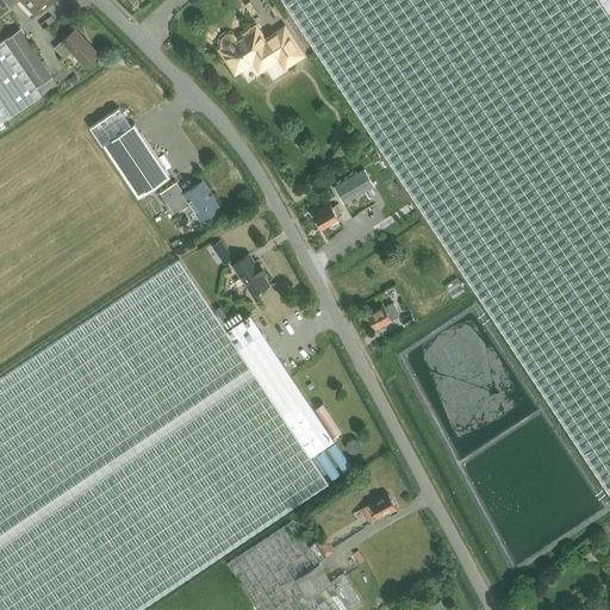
[(4,0),(12,8),(20,0),(33,14),(48,1),(47,0),(4,0)]
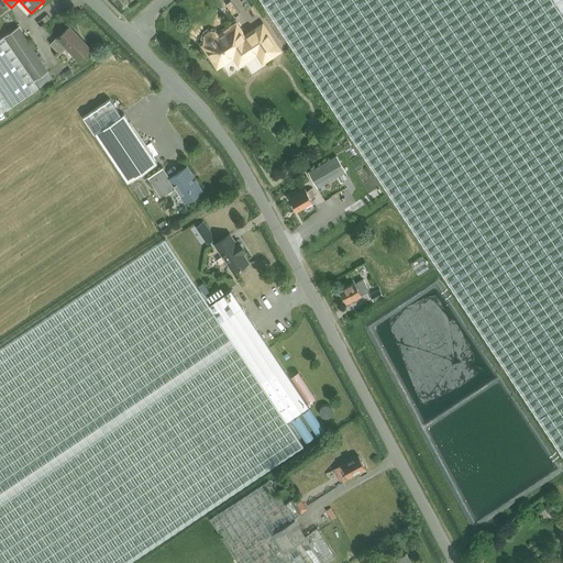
[(562,0),(261,0),(353,139),(439,269),(562,456),(562,0)]
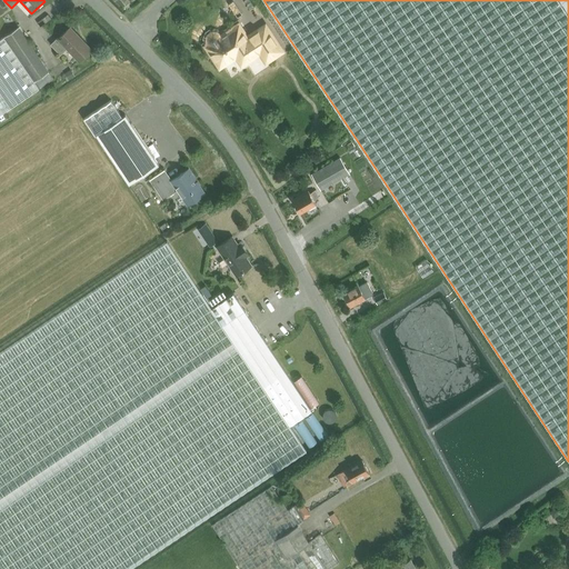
[(215,33),(212,33),(210,36),(208,38),(208,40),(209,42),(210,43),(207,46),(210,52),(209,52),(215,61),(216,60),(220,67),(236,56),(241,63),(260,52),(266,61),(282,51),(266,26),(247,38),(239,25),(220,37),(219,36),(217,35),(215,33)]
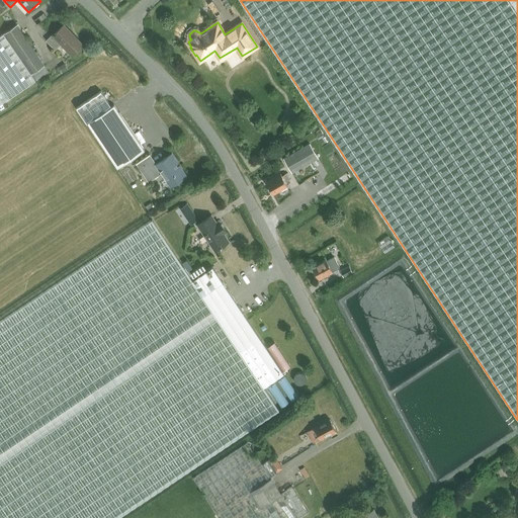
[(0,103),(49,71),(16,24),(0,35),(0,103)]
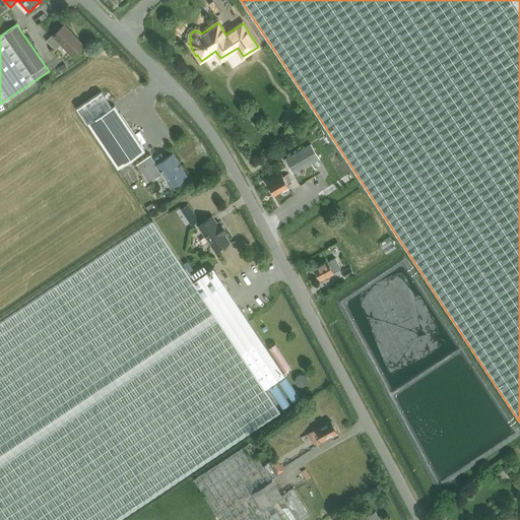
[(53,36),(53,35),(47,41),(56,50),(61,45),(72,56),(83,45),(64,24),(53,36)]
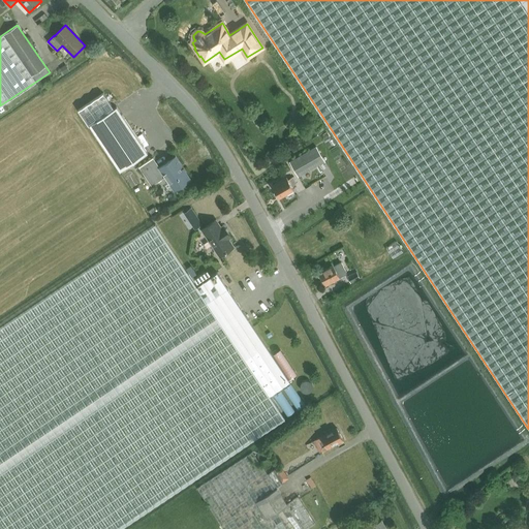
[(66,64),(60,68),(63,73),(69,69),(66,64)]
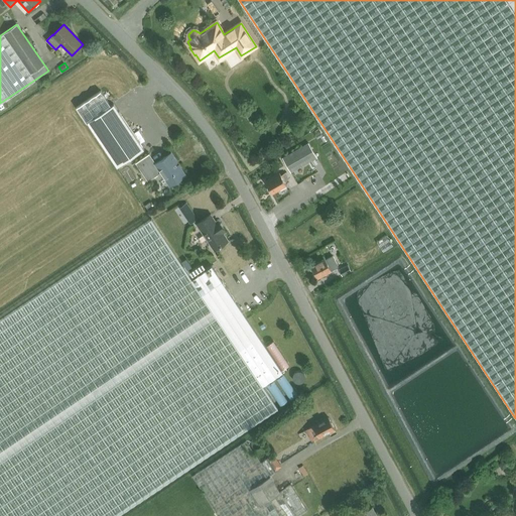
[(101,91),(77,107),(117,167),(144,149),(114,104),(111,106),(101,91)]
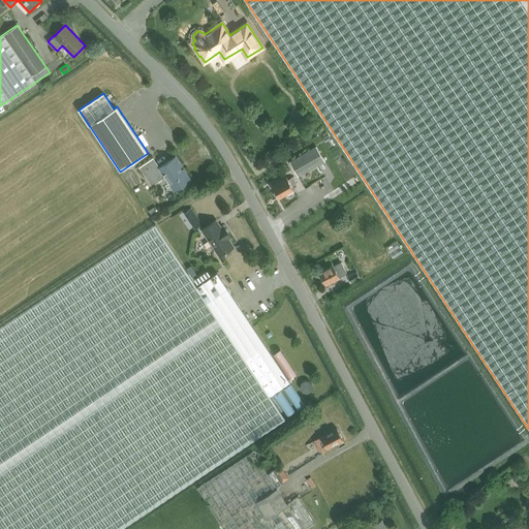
[(298,177),(304,174),(325,161),(317,147),(290,162),(298,177)]
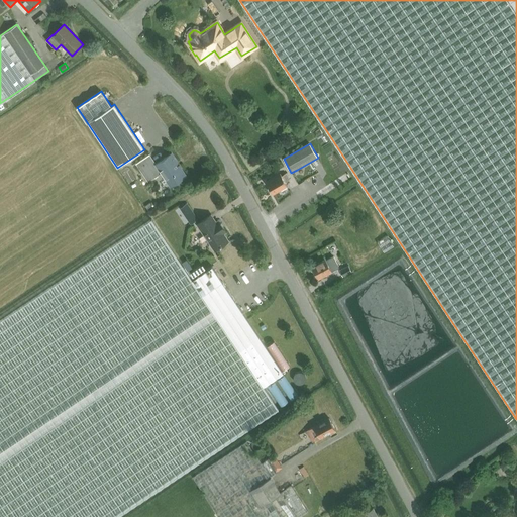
[(148,156),(149,154),(149,153),(135,163),(136,164),(136,163),(147,180),(161,171),(166,178),(167,177),(171,183),(170,184),(171,185),(175,183),(174,182),(178,179),(178,180),(186,176),(179,166),(178,167),(176,163),(177,163),(171,153),(154,165),(148,156)]
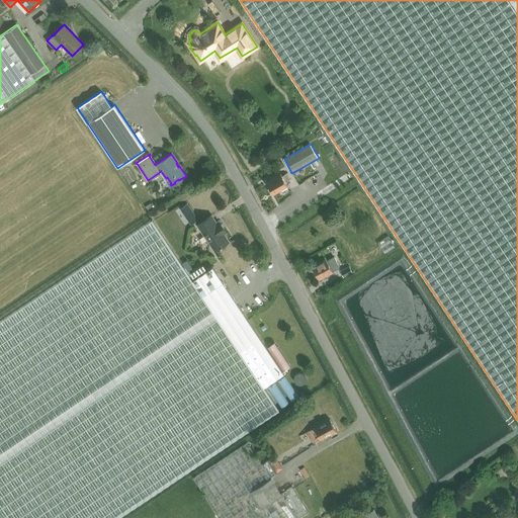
[(281,173),(266,182),(273,194),(287,185),(286,182),(290,179),(286,173),(282,175),(281,173)]
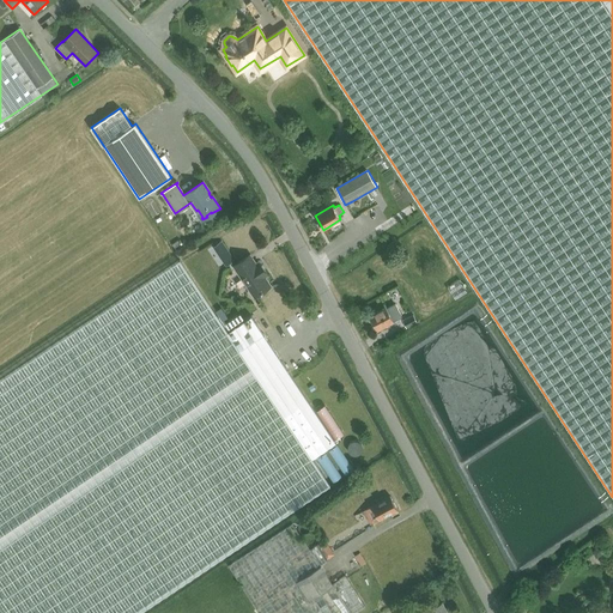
[(180,238),(173,243),(176,250),(184,244),(180,238)]
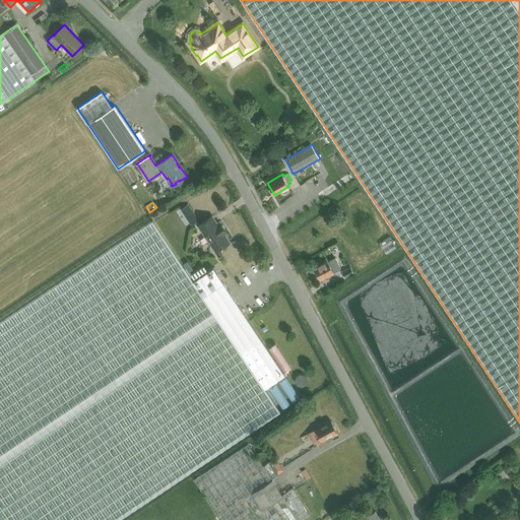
[(188,204),(181,209),(184,213),(191,208),(188,204)]
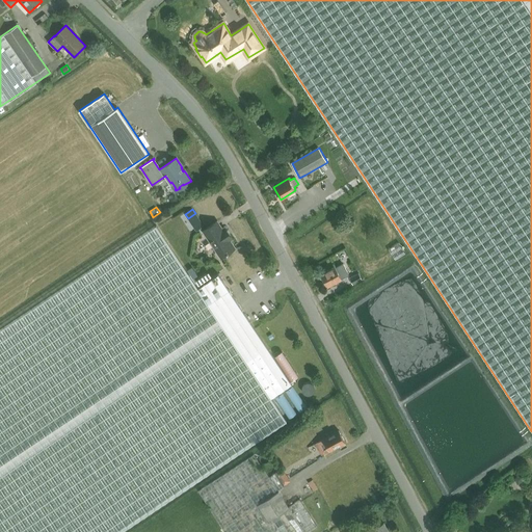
[(235,247),(230,240),(232,239),(224,228),(222,229),(217,221),(203,231),(220,258),(235,247)]
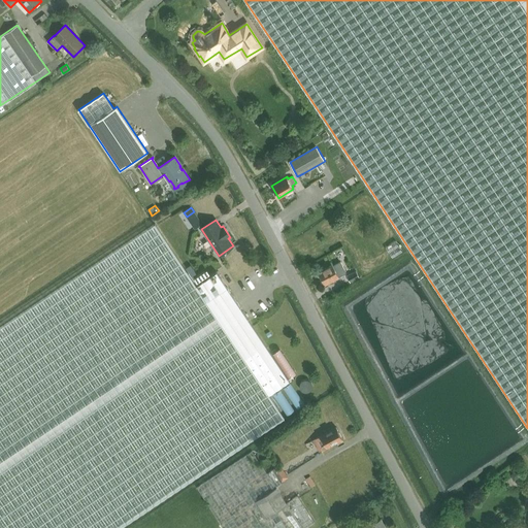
[(196,286),(155,224),(0,327),(0,527),(118,527),(285,417),(269,394),(290,381),(227,287),(217,271),(196,286)]
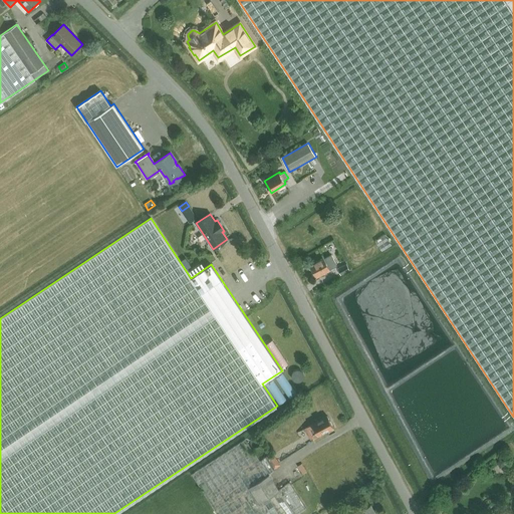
[(392,245),(384,234),(374,241),(382,252),(392,245)]
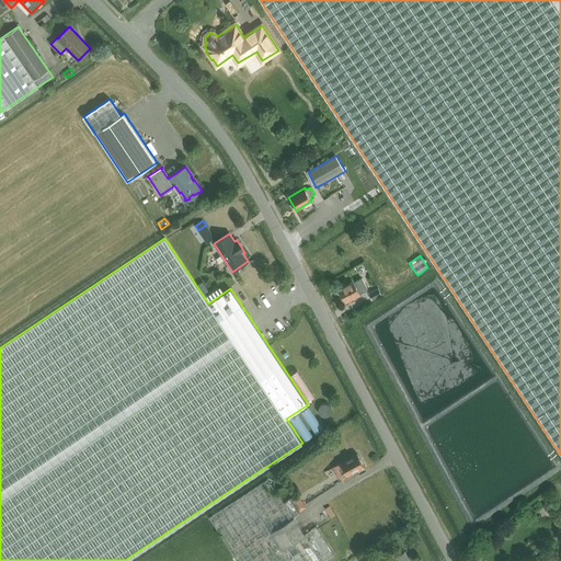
[(354,283),(353,282),(338,289),(345,302),(361,295),(359,294),(367,289),(362,278),(354,283)]
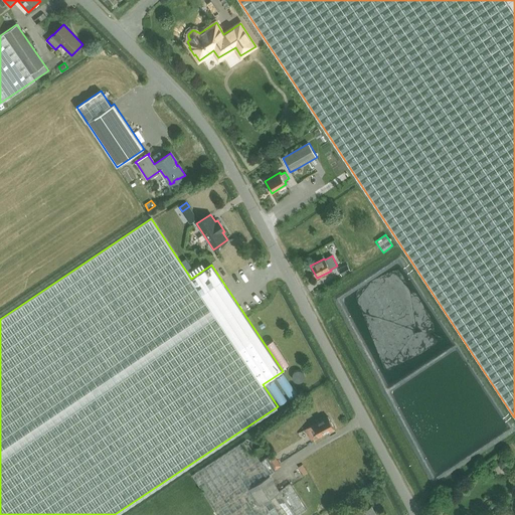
[(192,276),(201,269),(198,265),(190,271),(192,276)]
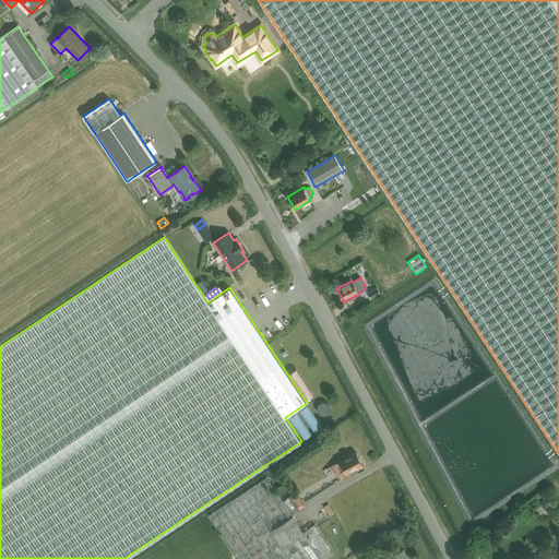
[(377,287),(367,292),(370,298),(380,294),(377,287)]
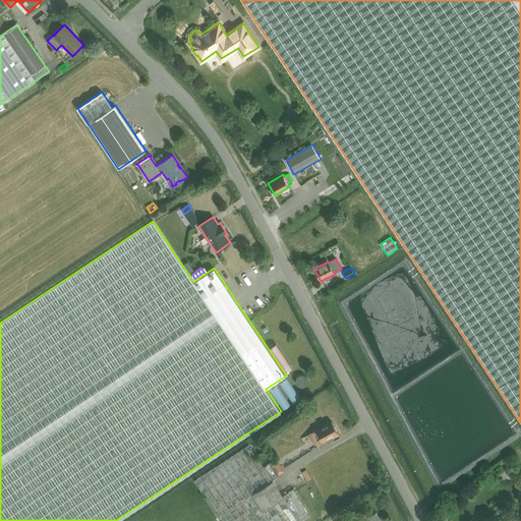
[(332,421),(315,429),(308,433),(314,445),(322,442),(338,433),(332,421)]
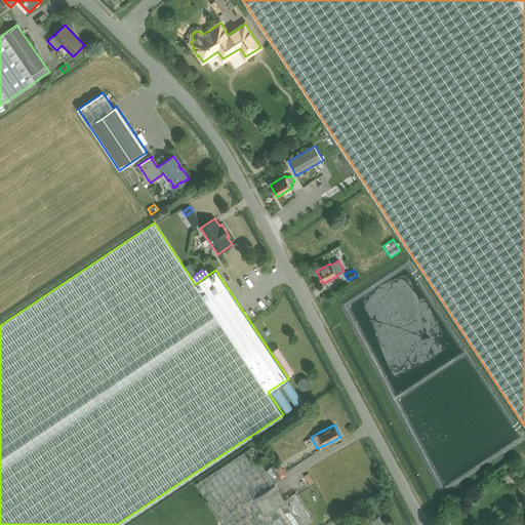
[(256,448),(255,449),(255,450),(255,451),(255,452),(255,453),(256,454),(256,455),(257,456),(258,456),(260,457),(261,457),(263,456),(264,456),(265,455),(266,455),(266,454),(267,453),(267,452),(267,451),(267,450),(267,449),(266,449),(265,448),(265,447),(264,446),(263,446),(261,446),(260,446),(259,446),(258,447),(257,447),(256,448)]
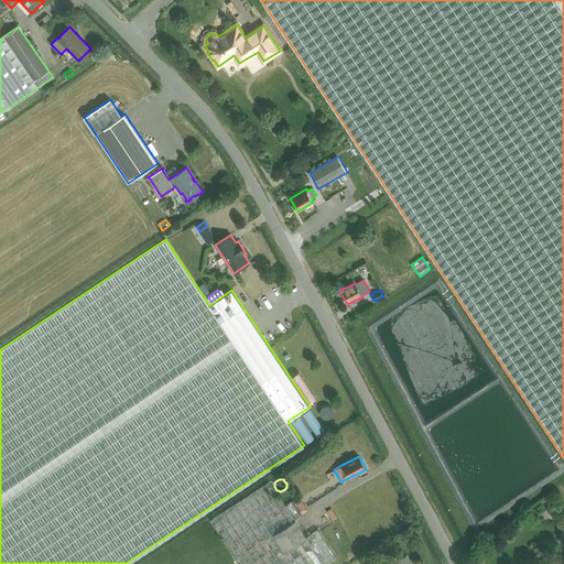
[(210,520),(238,563),(325,563),(336,557),(318,529),(306,538),(295,520),(301,517),(300,514),(307,510),(299,496),(292,500),(285,506),(269,481),(210,520)]
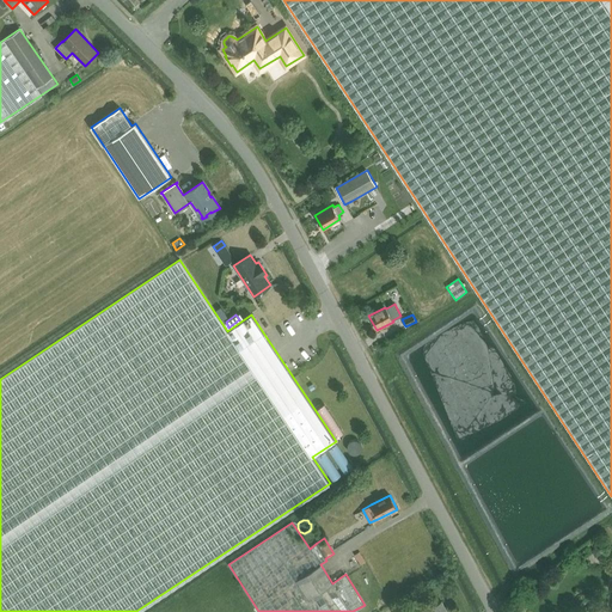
[(360,551),(355,555),(361,564),(366,561),(360,551)]
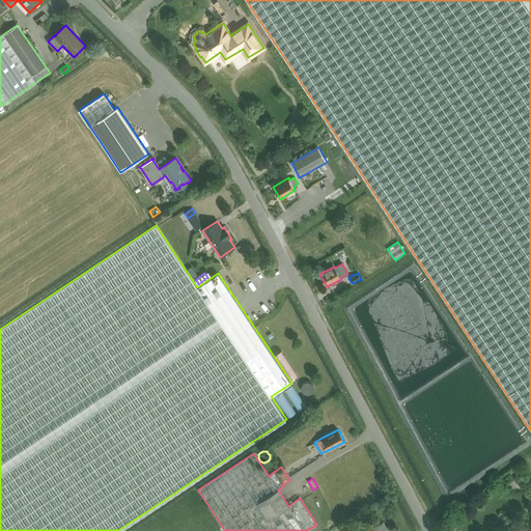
[(388,530),(383,522),(369,529),(370,530),(388,530)]
